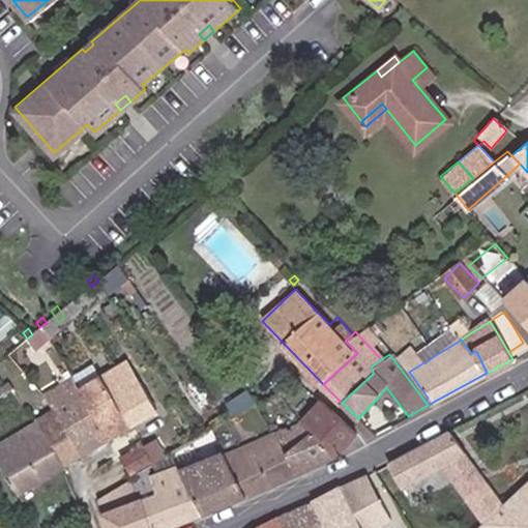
[(99,375),(129,422),(153,409),(124,359),(99,375)]
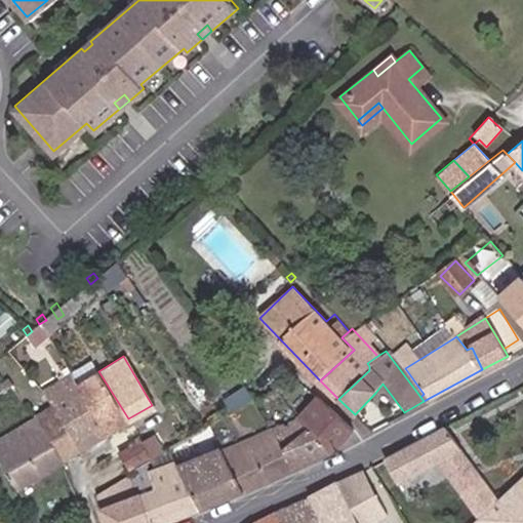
[(75,384),(106,432),(128,418),(98,371),(75,384)]
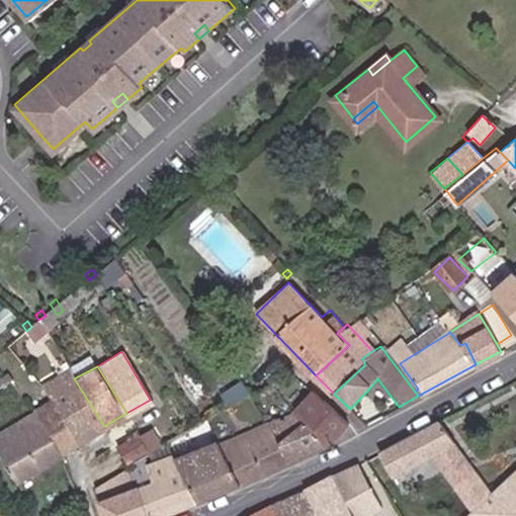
[(52,400),(76,443),(104,426),(74,378),(68,367),(43,384),(52,400)]
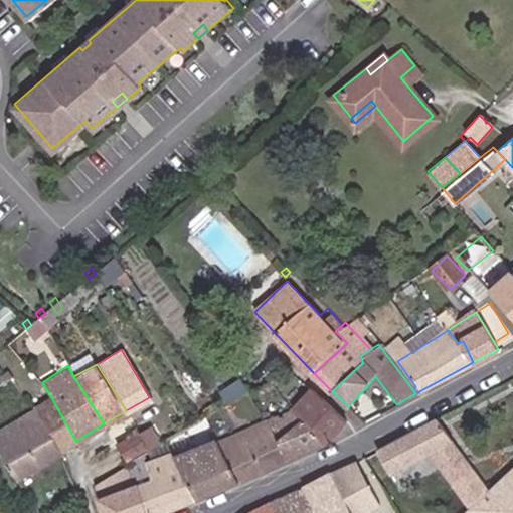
[(275,383),(278,386),(285,380),(278,371),(270,376),(275,383)]
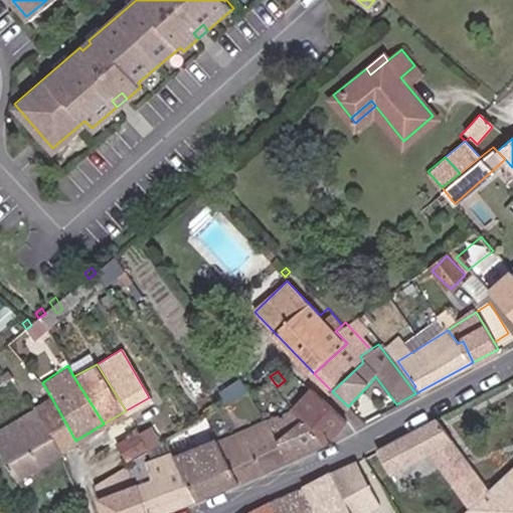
[(268,389),(275,383),(270,376),(262,382),(268,389)]
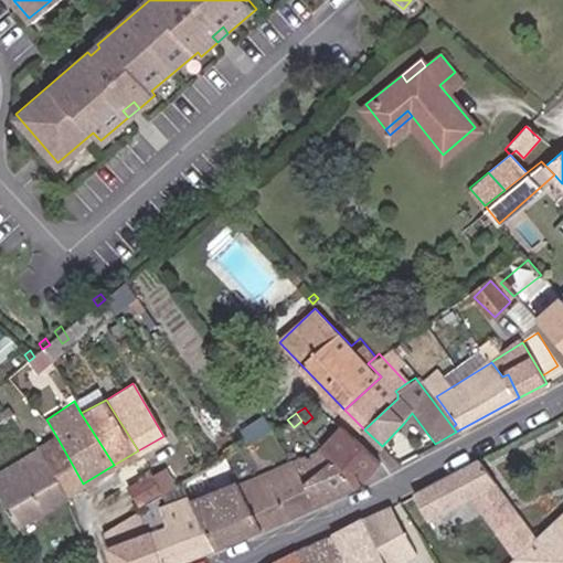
[(404,423),(424,449),(435,444),(412,413),(404,423)]
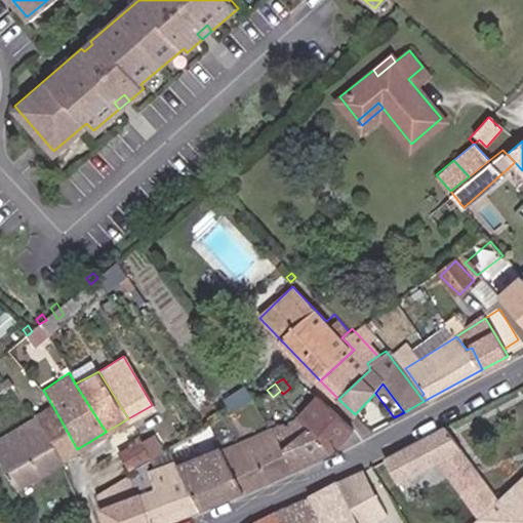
[(241,401),(246,398),(250,395),(244,386),(235,393),(241,401)]
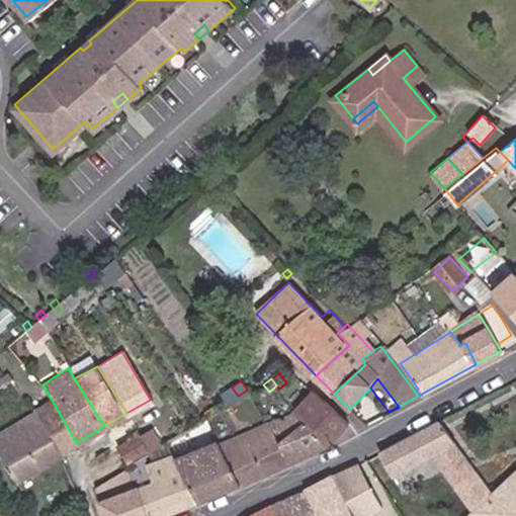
[(296,409),(323,440),(325,443),(347,423),(327,402),(316,392),(296,409)]
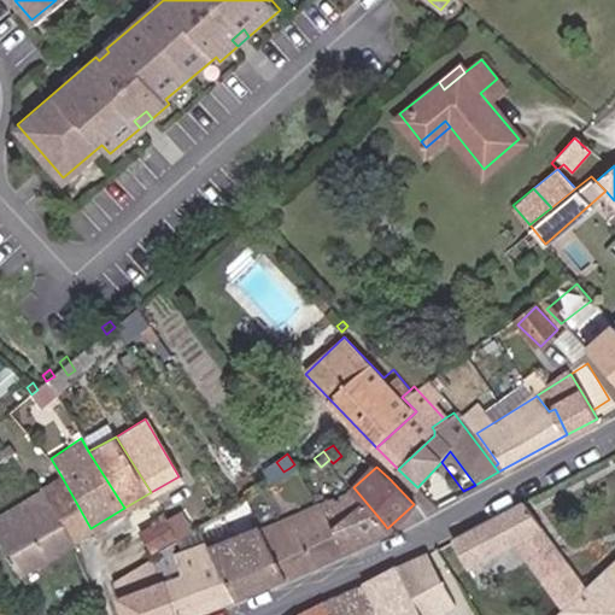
[(39,490),(69,542),(91,528),(62,476),(39,490)]
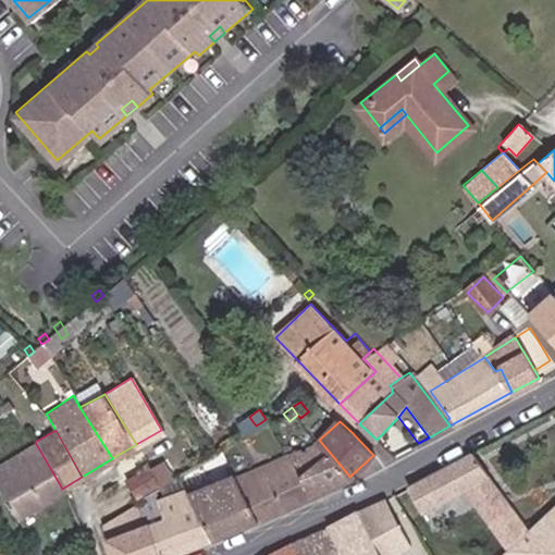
[(291,466),(309,494),(347,473),(319,440),(285,456),(291,466)]
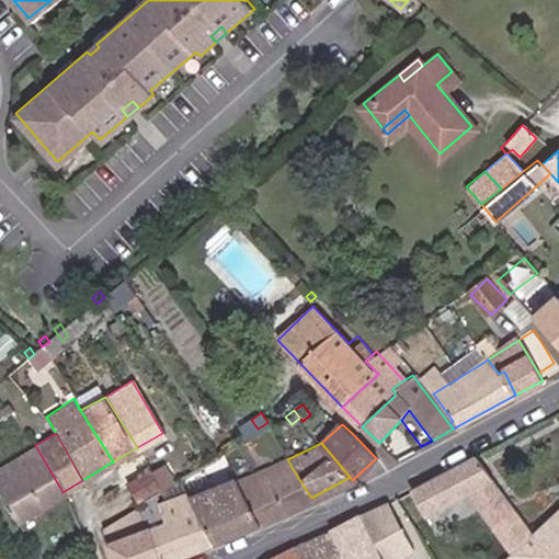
[(0,492),(15,521),(63,492),(35,445),(32,447),(0,466),(0,492)]
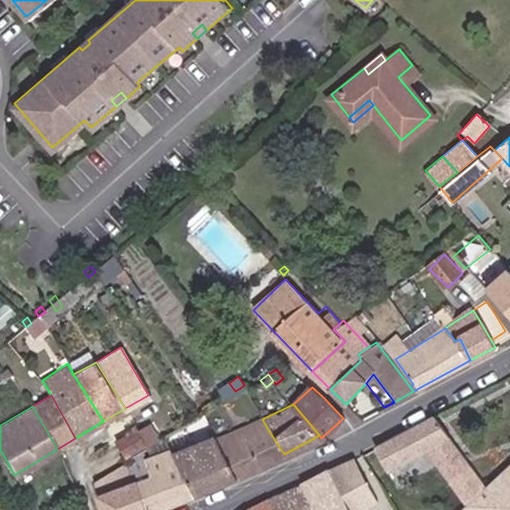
[(445,435),(432,413),(374,445),(389,473),(426,450),(448,482),(469,465),(445,435)]
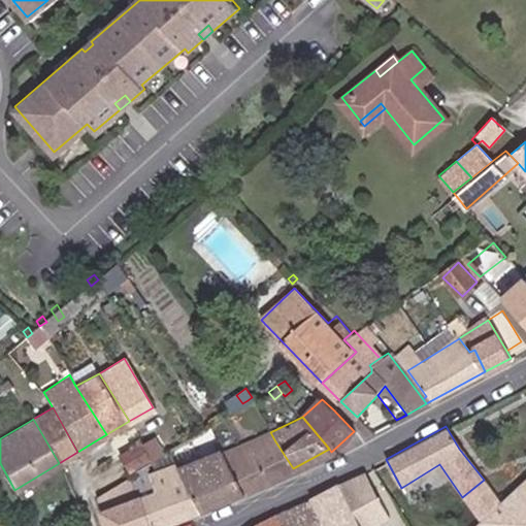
[(143,446),(151,459),(170,448),(165,438),(159,441),(156,438),(143,446)]
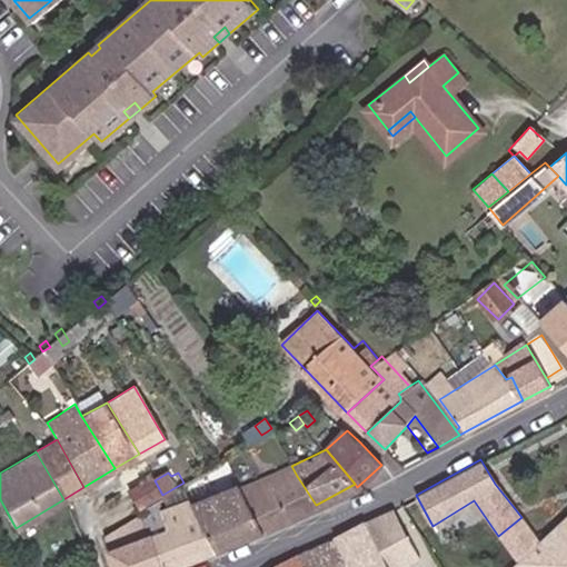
[(151,476),(128,490),(140,508),(162,495),(155,480),(151,476)]
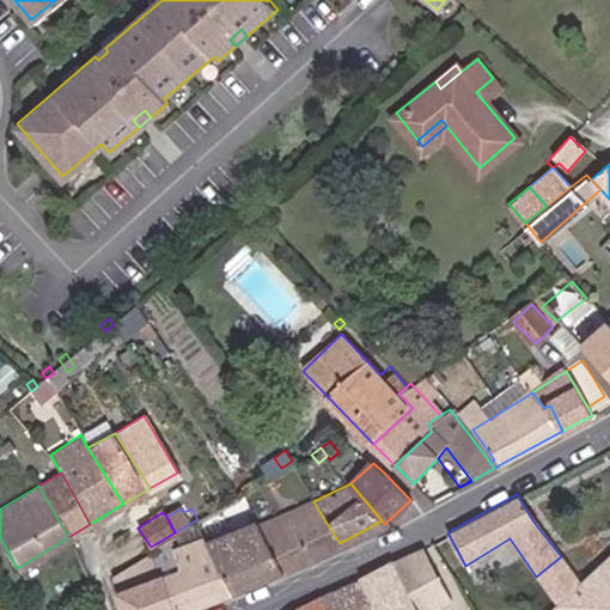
[(264,524),(284,569),(340,543),(319,512),(293,524),(286,513),(278,518),(276,518),(264,524)]
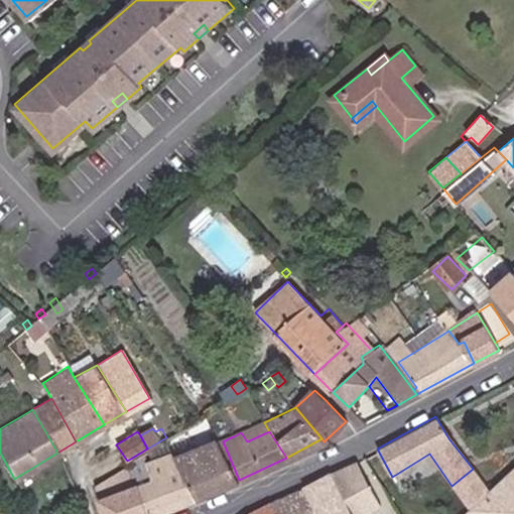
[(168,436),(170,441),(176,437),(174,432),(168,436)]
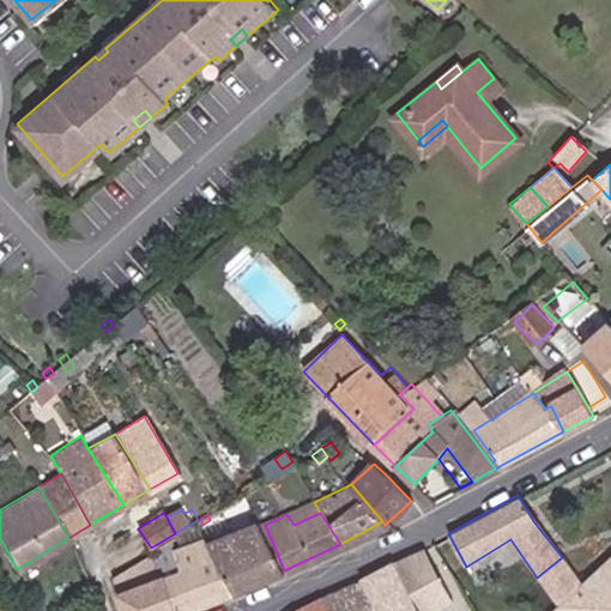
[(211,543),(230,591),(274,573),(279,573),(284,570),(265,525),(264,522),(211,543)]
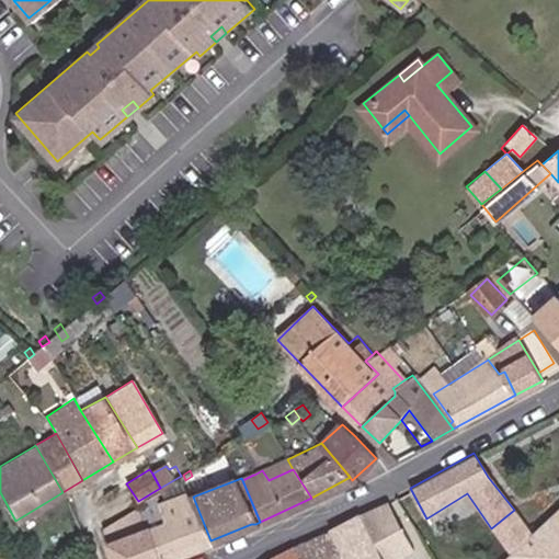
[(138,501),(139,503),(161,488),(160,488),(138,501)]
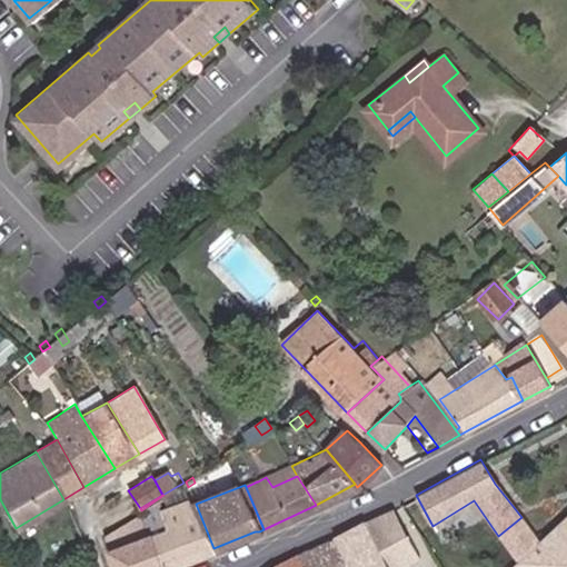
[(151,533),(166,566),(168,566),(214,548),(196,504),(195,501),(165,514),(169,526),(151,533)]
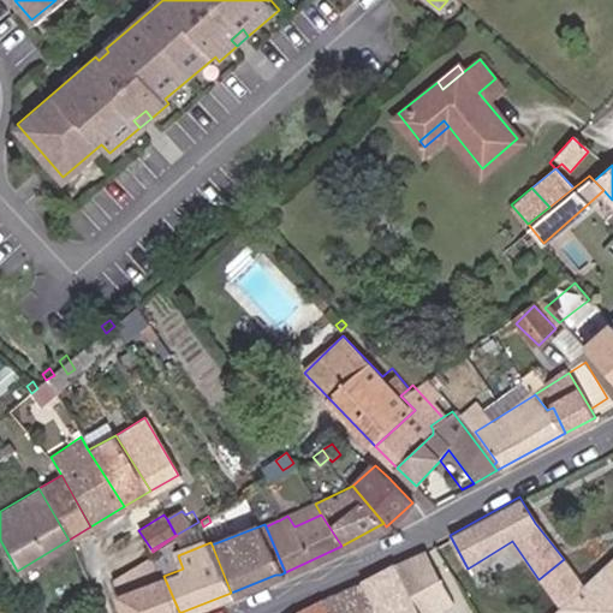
[(440,579),(423,551),(394,565),(420,612),(429,612),(434,611),(422,590),(440,579)]
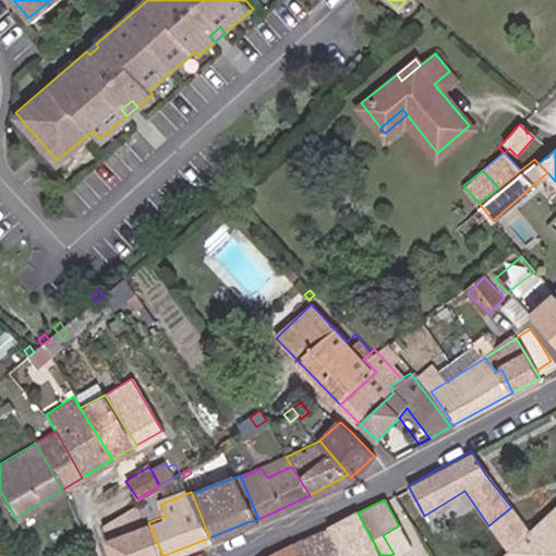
[(381,555),(358,512),(327,529),(343,555),(381,555)]
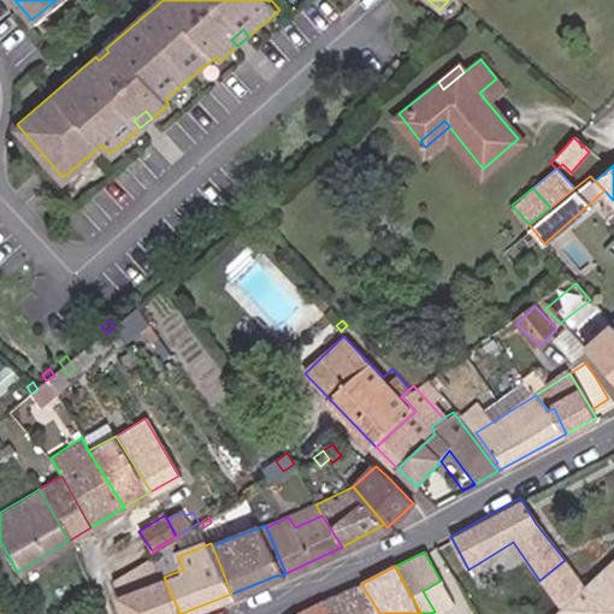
[(613,613),(613,574),(606,567),(558,613),(613,613)]
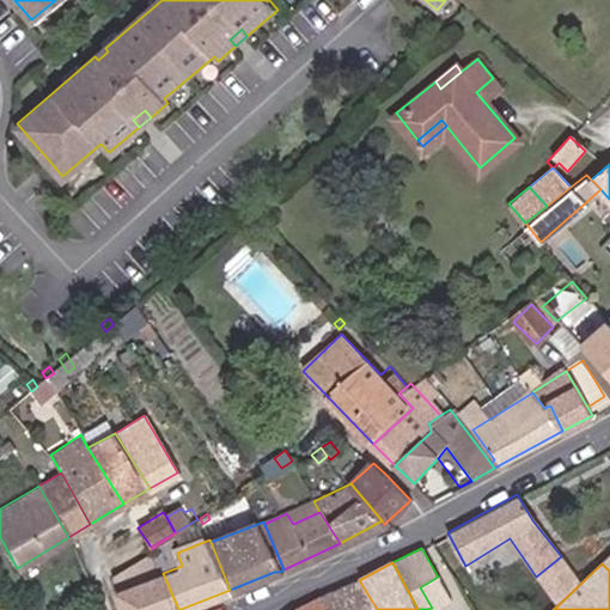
[(116,592),(123,609),(178,609),(163,573),(116,592)]
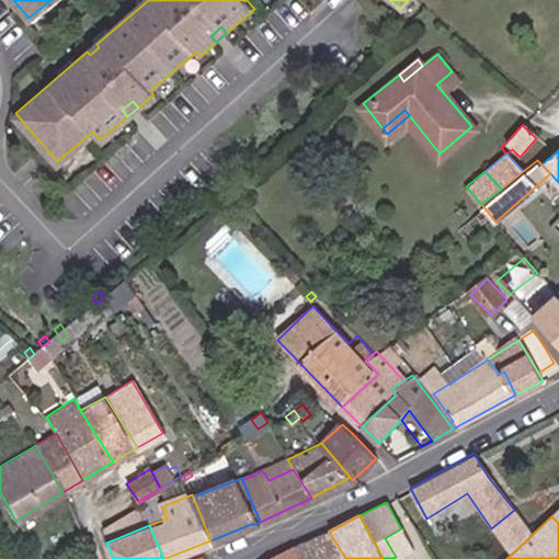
[(345,558),(329,532),(312,542),(324,558),(345,558)]
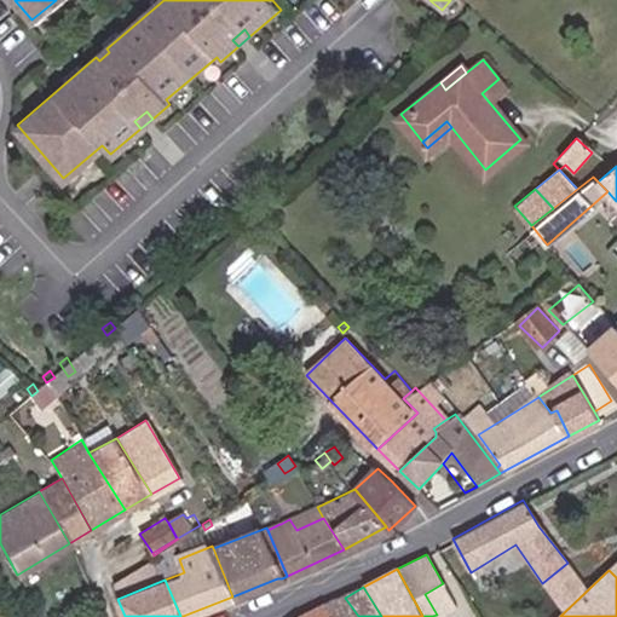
[(358,616),(345,598),(327,606),(333,616),(358,616)]
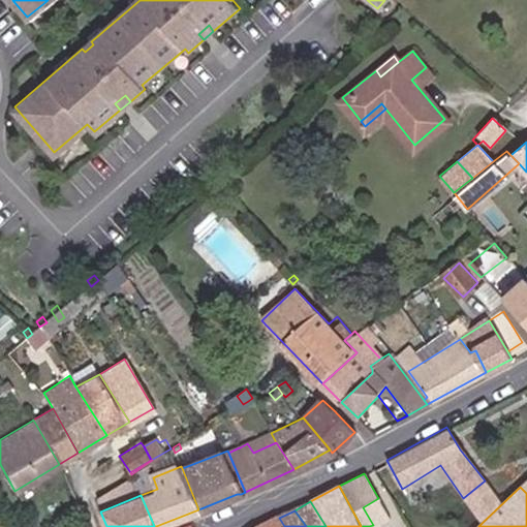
[(284,526),(279,518),(277,515),(259,524),(255,526),(284,526)]
